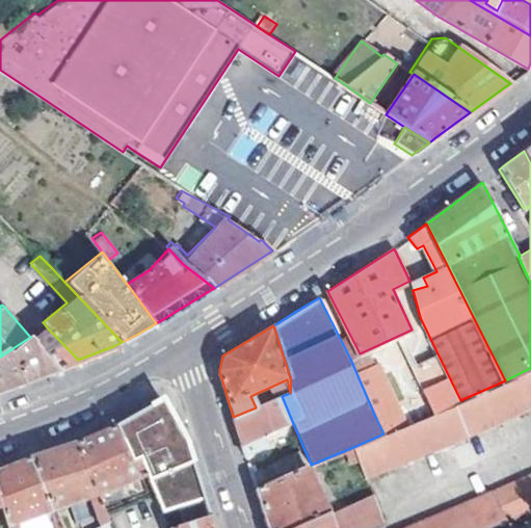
[(70,363),(78,360),(48,328),(43,334),(34,341),(59,367),(70,363)]
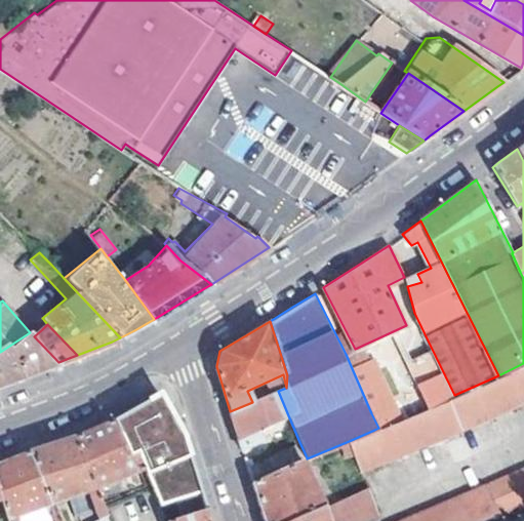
[(30,332),(0,352),(0,385),(51,365),(58,362),(34,336),(30,332)]
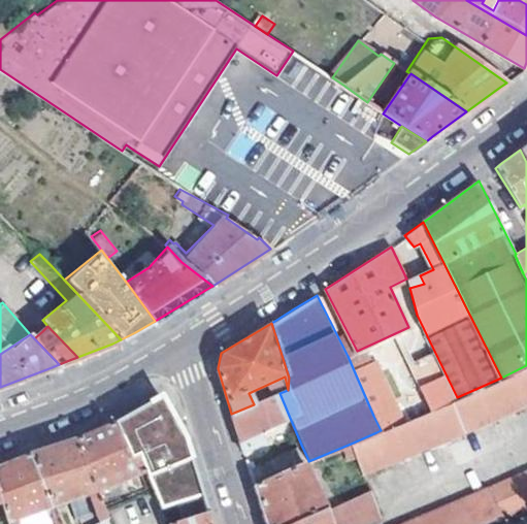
[(457,397),(433,349),(408,361),(431,408),(457,397)]
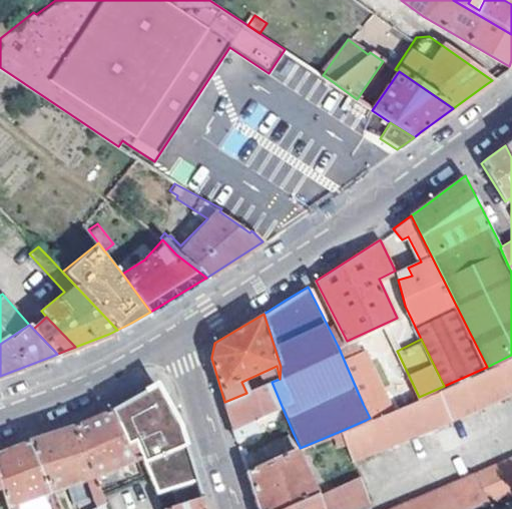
[(366,348),(344,360),(363,404),(370,418),(393,408),(366,348)]
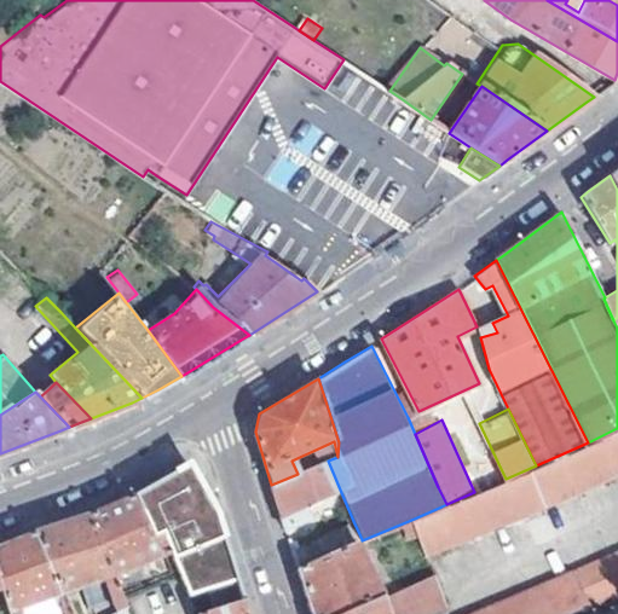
[(456,540),(617,470),(617,428),(588,442),(536,465),(506,479),(474,492),(446,504),(442,507),(456,540)]
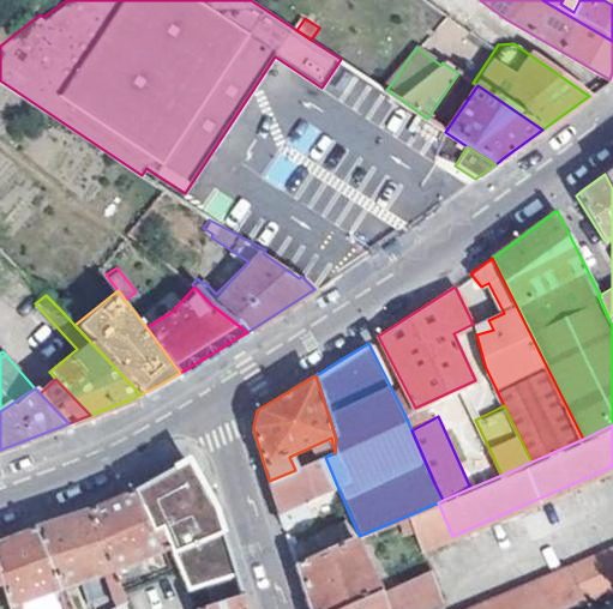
[(337,486),(325,457),(295,470),(269,481),(282,524),(306,513),(301,502),(337,486)]
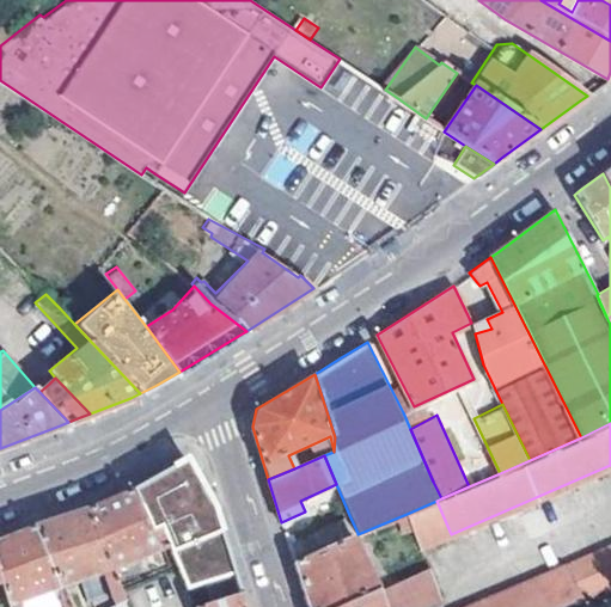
[(212,503),(187,457),(132,488),(157,535),(166,529),(184,586),(203,580),(234,570),(228,553),(212,503)]
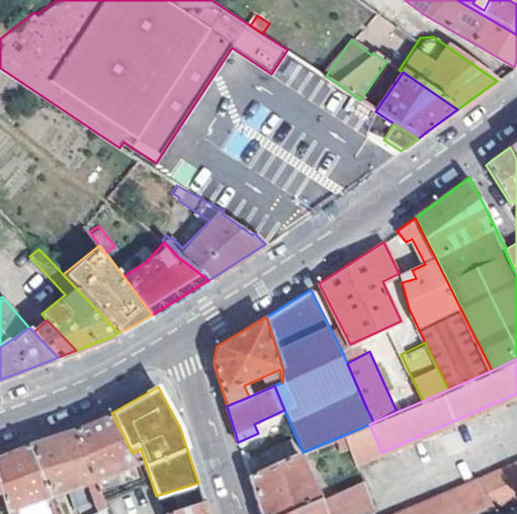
[(92,422),(73,430),(95,482),(96,482),(140,467),(133,453),(111,413),(110,414),(92,422)]
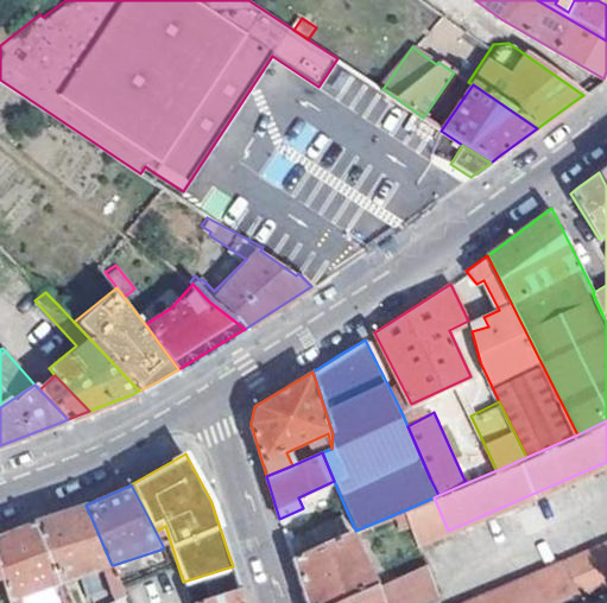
[(434,497),(404,511),(418,543),(448,531),(434,497)]
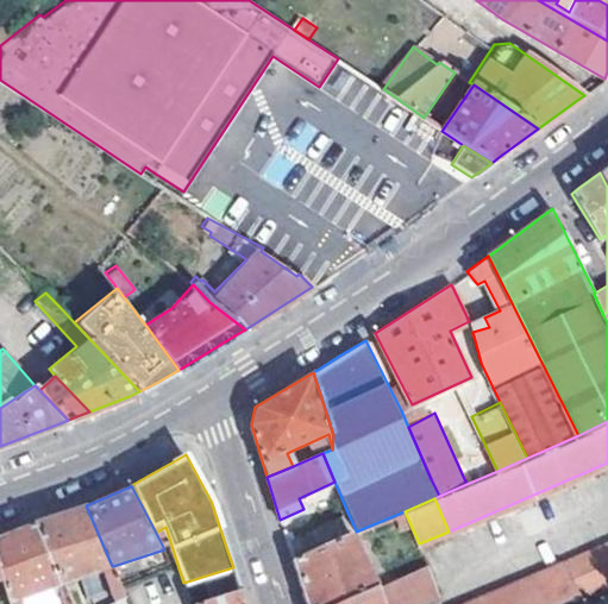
[(33,522),(60,584),(80,576),(86,595),(110,586),(113,599),(102,603),(129,603),(113,566),(112,566),(86,505),(54,515),(33,522)]
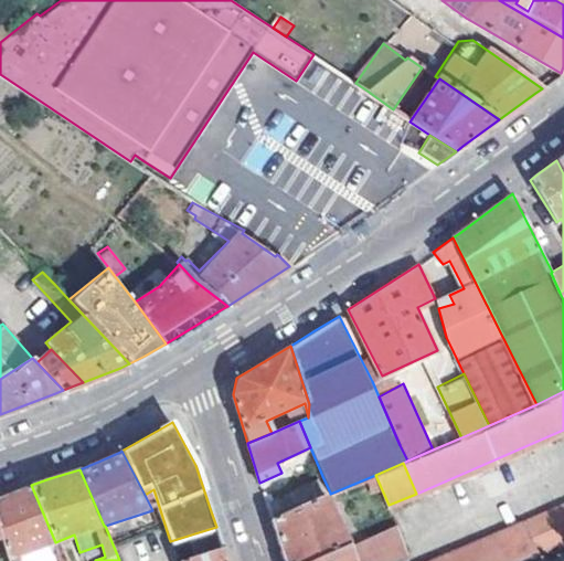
[(272,518),(325,495),(330,493),(322,476),(266,501),(272,518)]
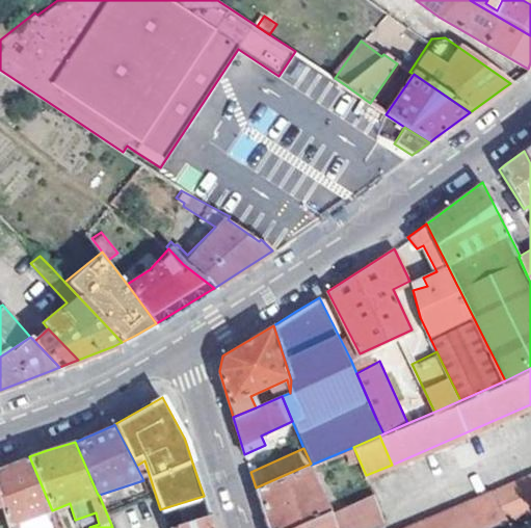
[(0,506),(6,527),(20,527),(19,522),(52,510),(29,456),(9,463),(0,467),(0,506)]
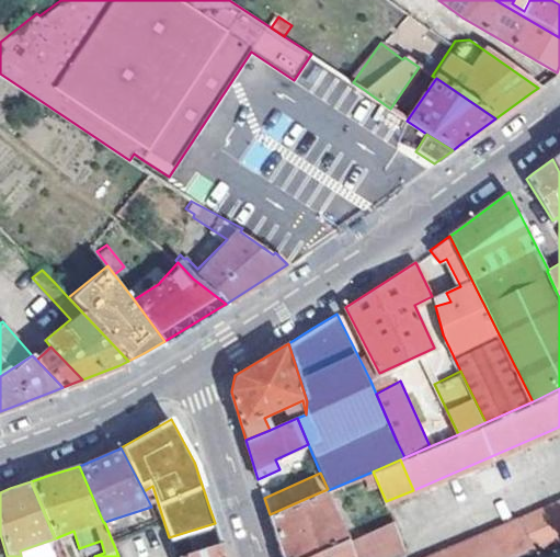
[(282,556),(306,556),(344,541),(340,530),(322,491),(270,514),(277,540),(282,556)]
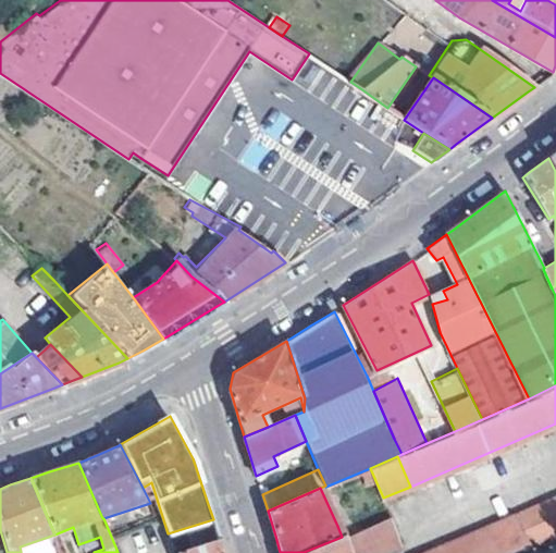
[(555,494),(449,541),(454,552),(507,552),(531,543),(555,531),(555,494)]
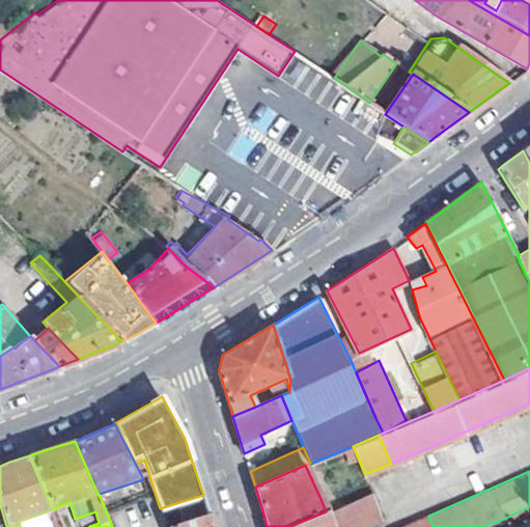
[(326,511),(372,491),(368,481),(322,501),(326,511)]
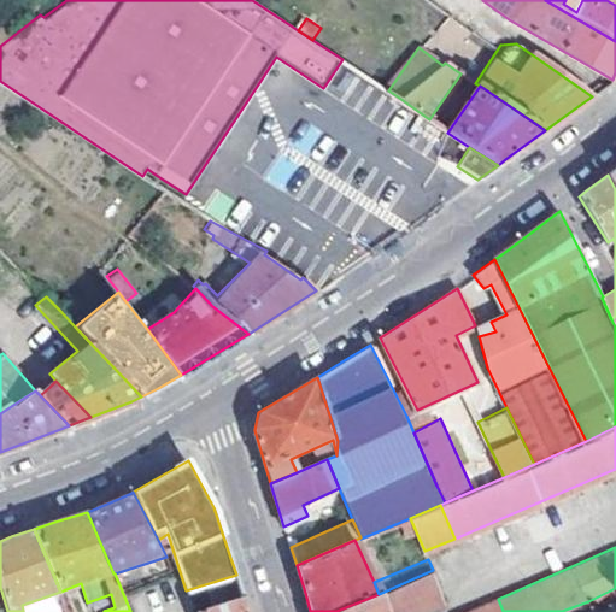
[(379,594),(336,611),(420,611),(446,600),(433,570),(379,594)]
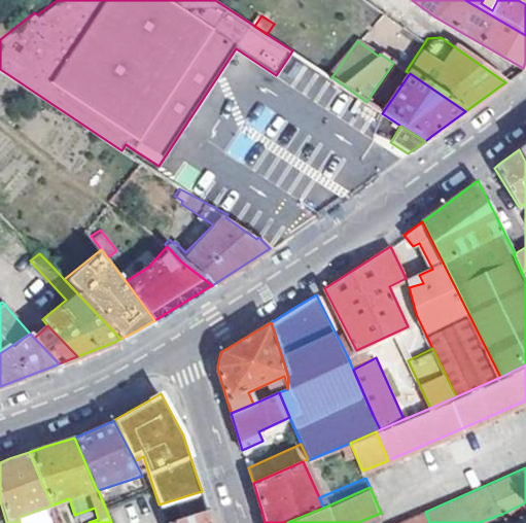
[(175,499),(181,519),(208,510),(202,491),(175,499)]
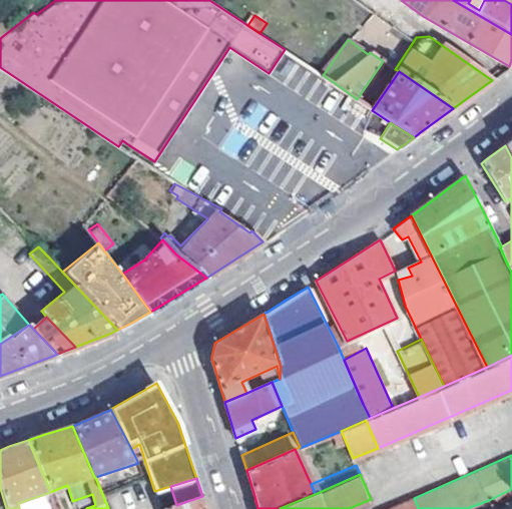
[(205,508),(202,496),(176,505),(164,508),(205,508)]
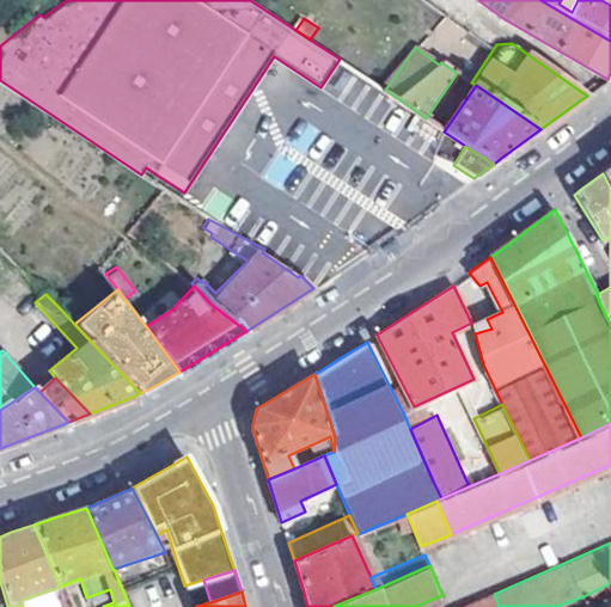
[(499,606),(494,594),(463,606),(499,606)]
